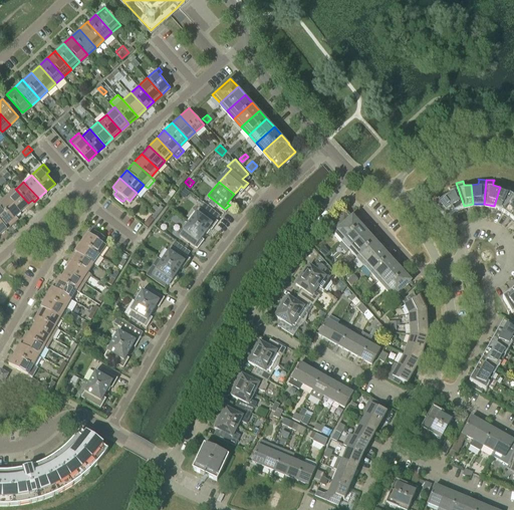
[(464,206),(456,183),(448,186),(449,186),(450,190),(444,194),(454,211),(464,206)]
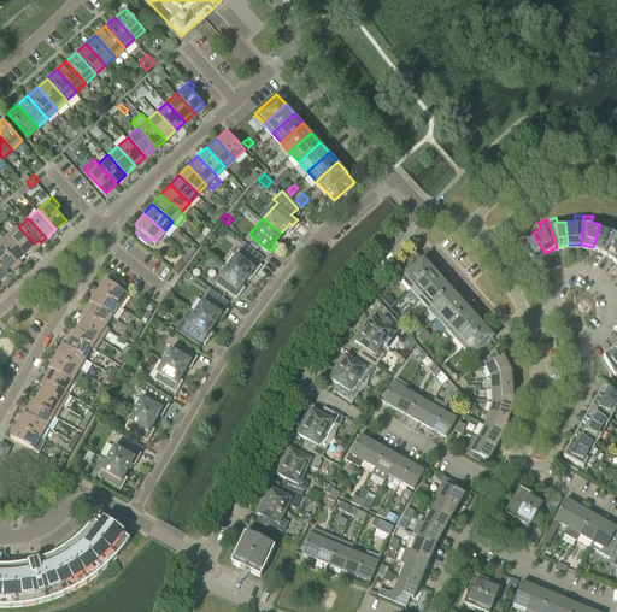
[(607,228),(600,224),(593,247),(604,252),(616,228),(616,225),(610,222),(610,223),(611,223),(607,228)]
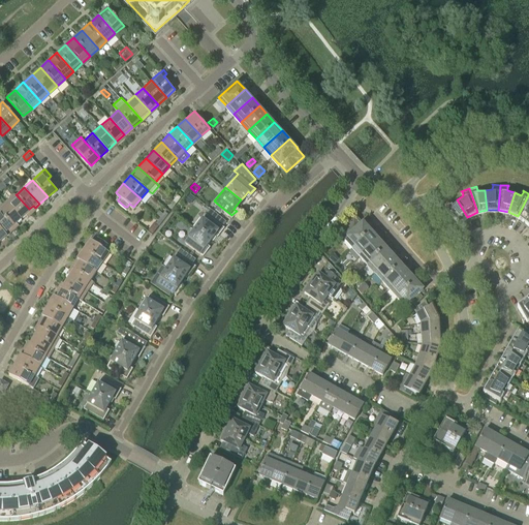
[(14,191),(5,199),(21,217),(29,209),(16,194),(17,194),(14,191)]
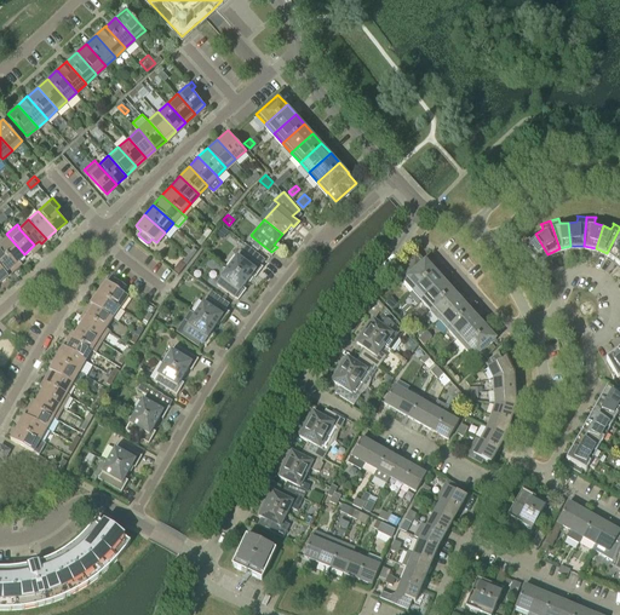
[(619,229),(607,253),(616,260),(619,257),(619,229)]
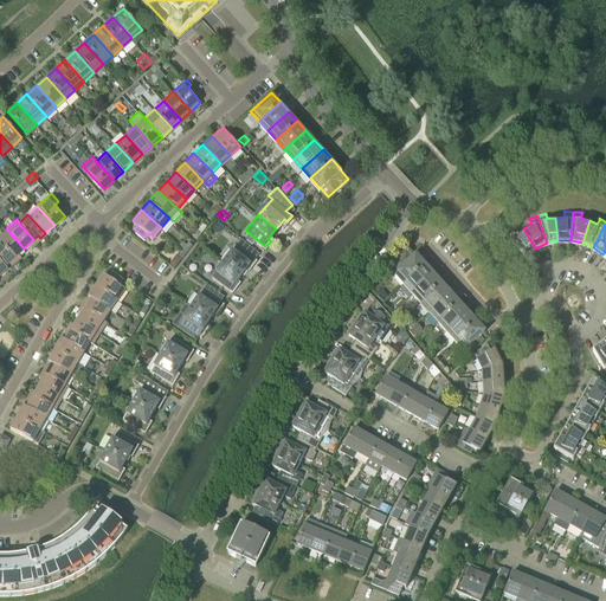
[(535,249),(523,228),(516,232),(513,228),(514,228),(513,227),(503,237),(504,237),(513,246),(514,245),(513,245),(514,244),(526,256),(535,249)]
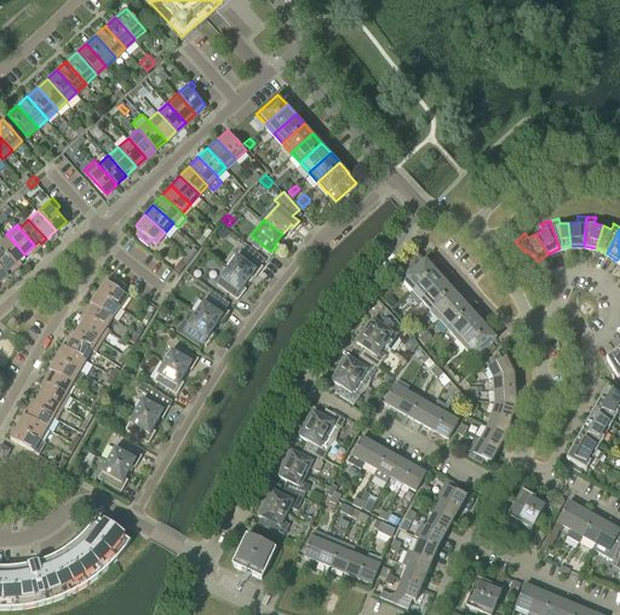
[(24,254),(6,234),(0,239),(0,246),(15,263),(24,254)]
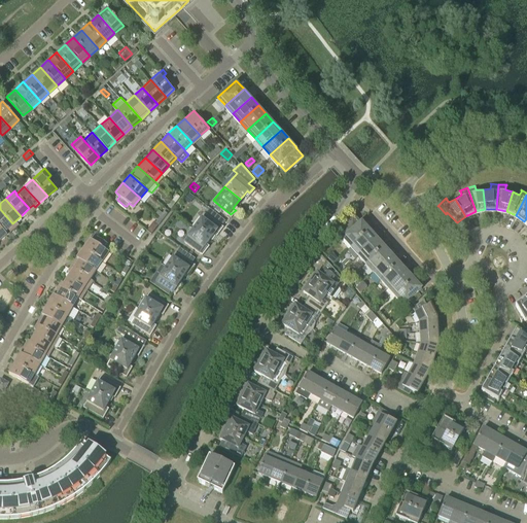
[(215,202),(213,205),(219,210),(221,207),(215,202)]
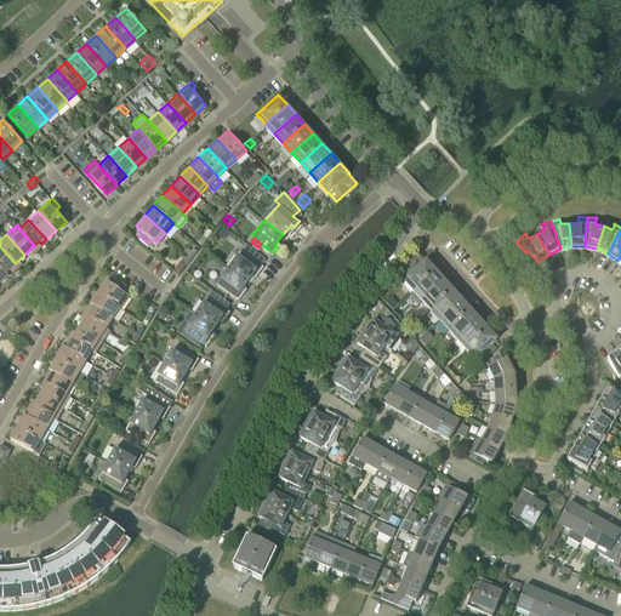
[(0,266),(7,274),(13,269),(11,267),(15,263),(0,246),(0,266)]
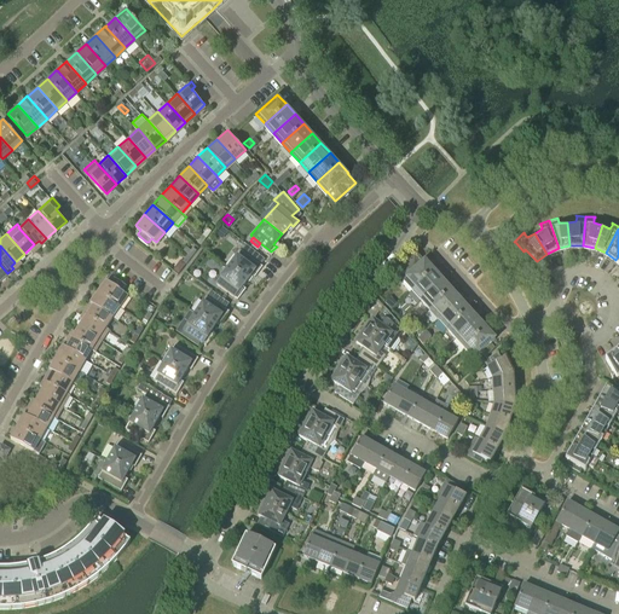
[(241,248),(229,264),(247,278),(255,267),(258,270),(262,264),(241,248)]
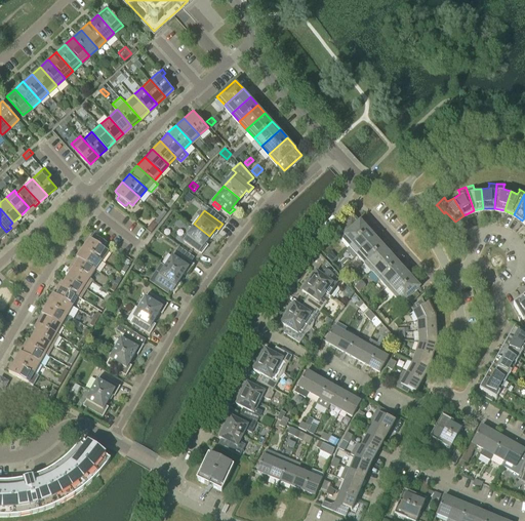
[(341,235),(359,219),(352,211),(334,227),(341,235)]
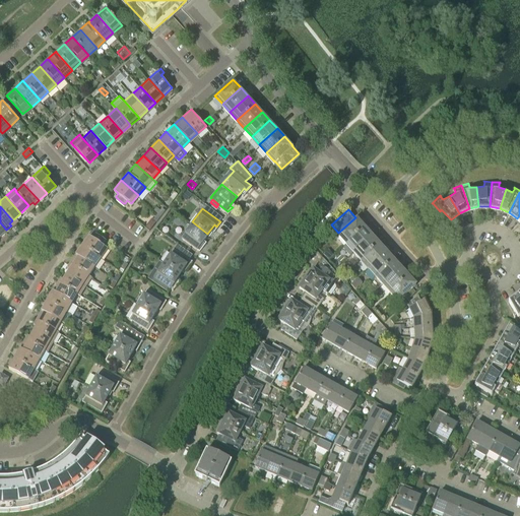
[(356,216),(355,217),(338,233),(346,242),(364,226),(356,216)]
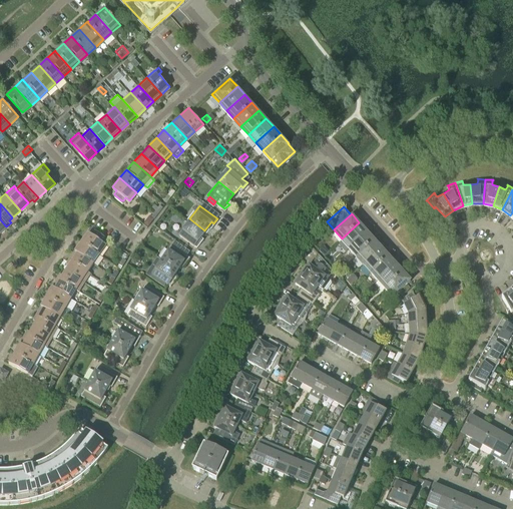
[(204,230),(189,218),(178,232),(196,245),(200,240),(198,238),(204,230)]
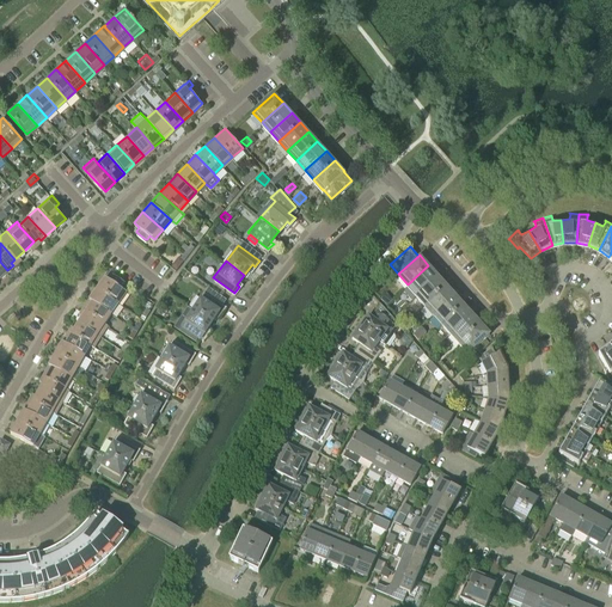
[(428,265),(408,284),(416,294),(438,275),(428,265)]
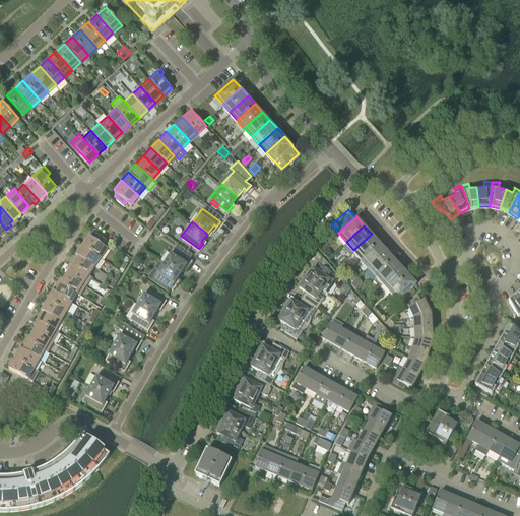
[(95,231),(91,236),(88,234),(82,243),(101,256),(107,247),(106,246),(109,241),(95,231)]
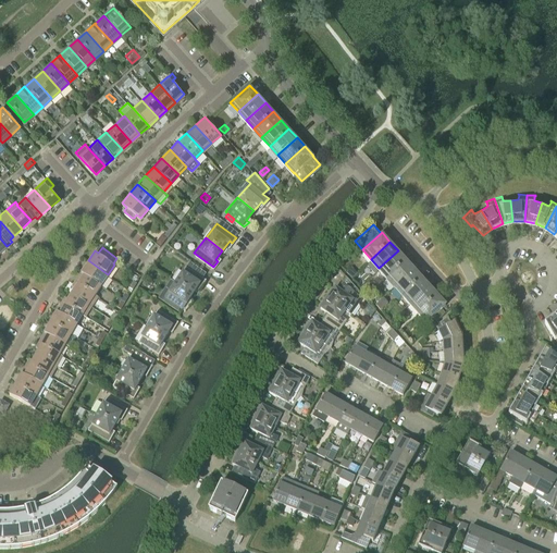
[(398,250),(379,268),(386,277),(406,259),(398,250)]
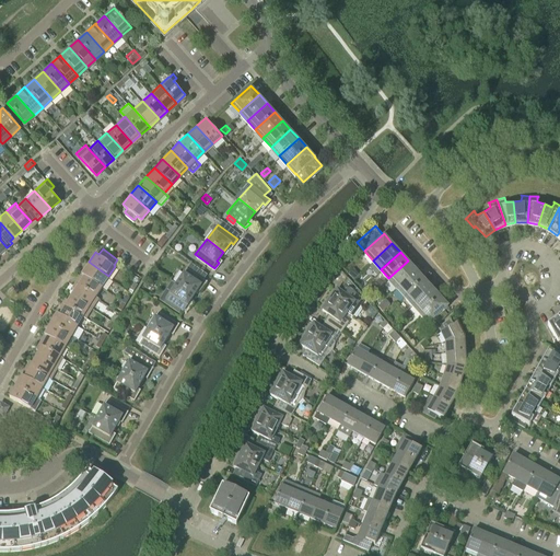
[(408,261),(388,278),(396,287),(416,269),(408,261)]
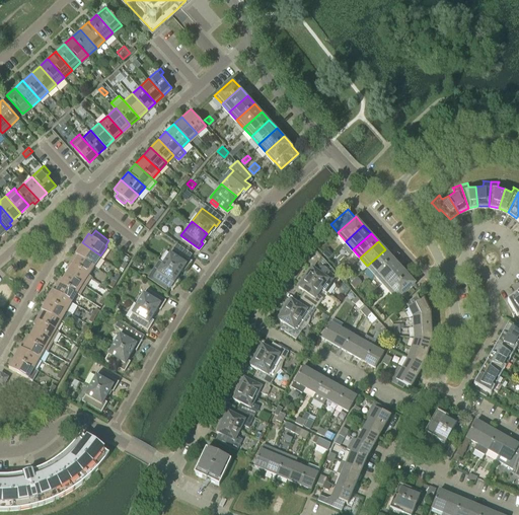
[(100,255),(82,242),(75,251),(94,264),(100,255)]
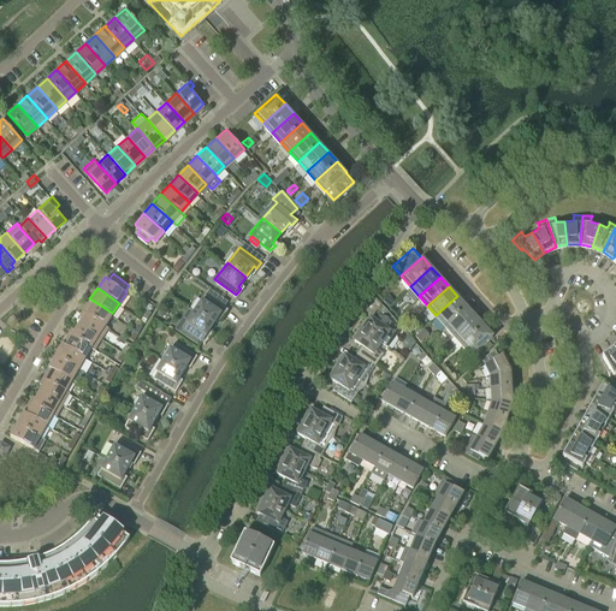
[(194,309),(213,322),(220,312),(224,313),(227,307),(206,292),(194,309)]
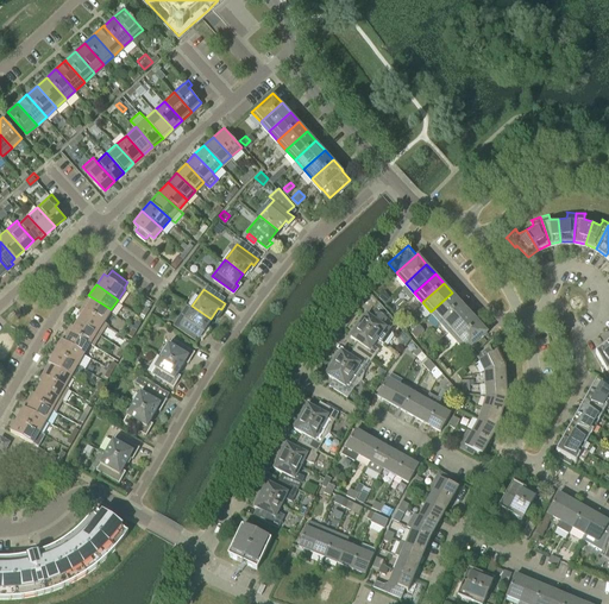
[(391,295),(385,289),(380,294),(385,301),(391,295)]
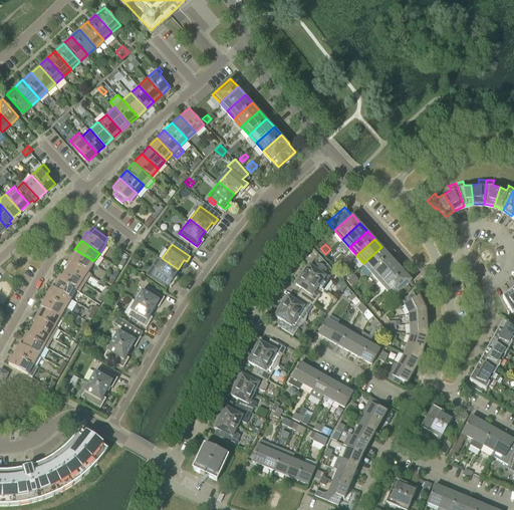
[(389,255),(381,247),(363,263),(370,271),(389,255)]
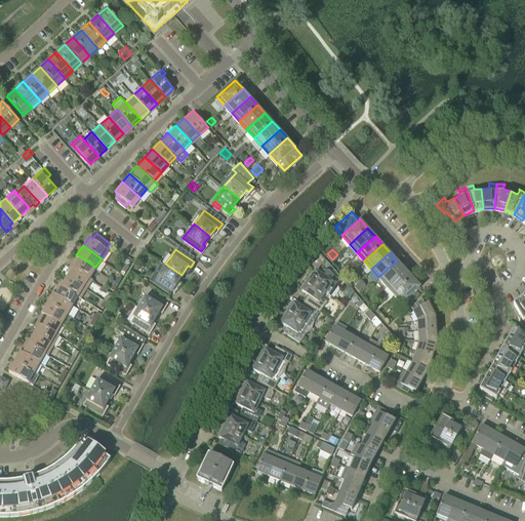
[(95,267),(76,254),(73,259),(76,262),(73,265),(89,276),(95,267)]
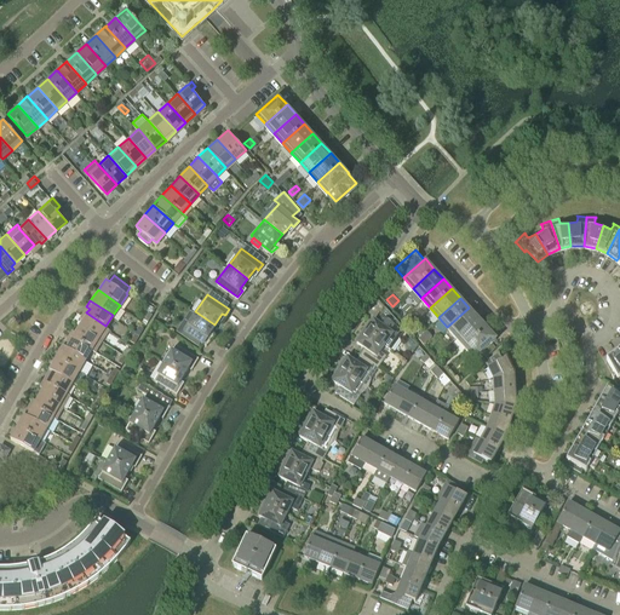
[(214,325),(195,311),(190,308),(176,328),(199,343),(201,340),(206,344),(211,337),(207,334),(214,325)]
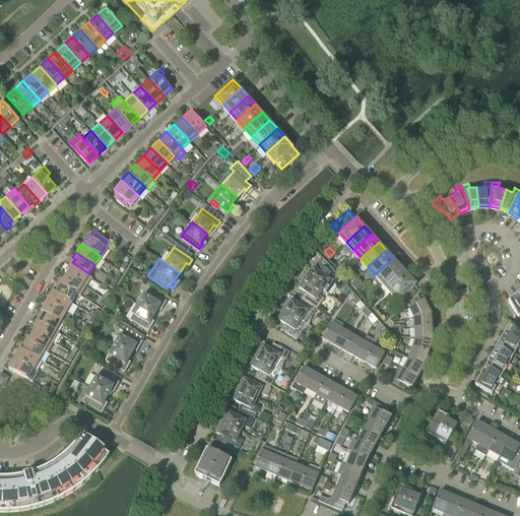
[(400,266),(393,258),(375,274),(383,282),(400,266)]
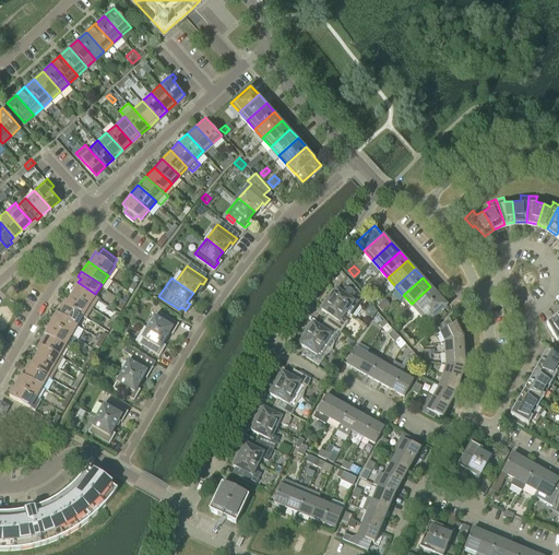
[(78,282),(71,292),(92,305),(98,295),(95,294),(78,282)]
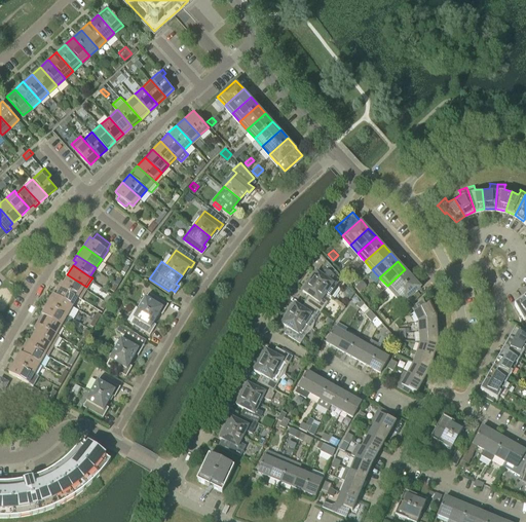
[(342,278),(324,265),(320,270),(316,268),(315,270),(313,269),(308,277),(326,290),(332,294),(342,278)]
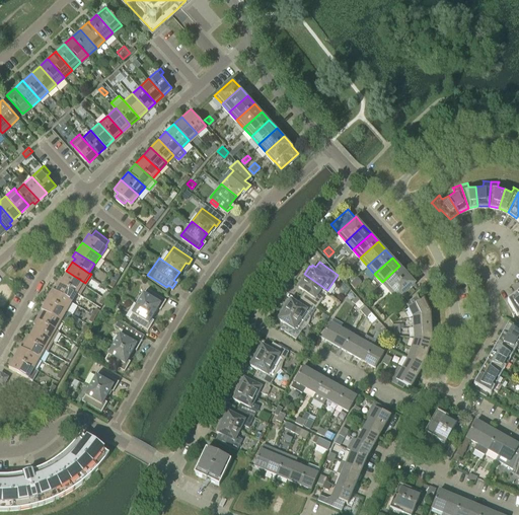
[(399,266),(382,282),(389,290),(408,274),(399,266)]
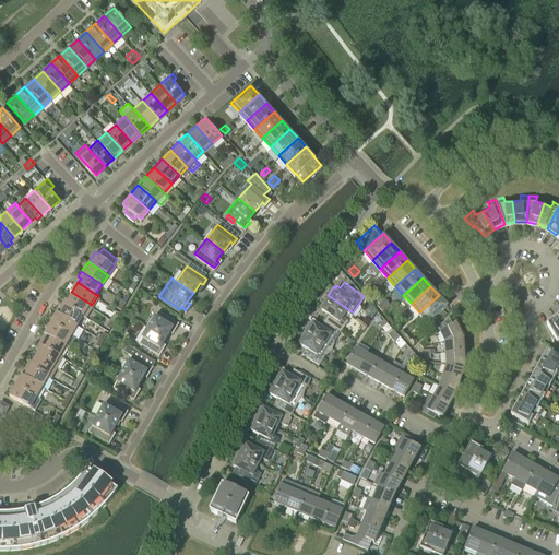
[(71,292),(64,303),(83,314),(85,316),(92,305),(71,292)]
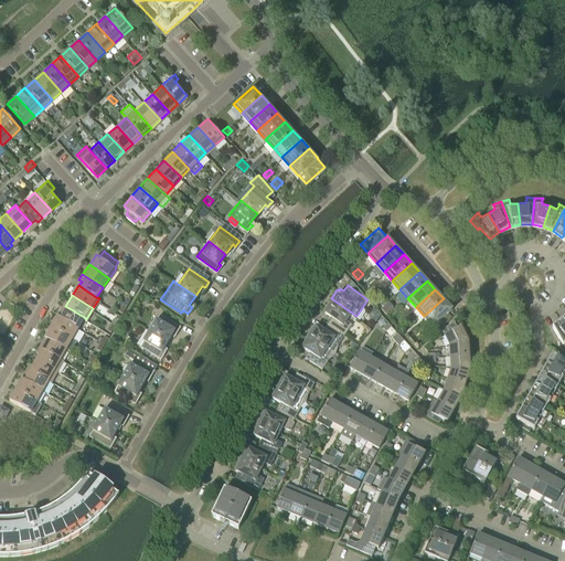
[(350,311),(331,298),(324,306),(327,307),(324,309),(332,315),(328,320),(344,332),(352,321),(347,318),(350,311)]
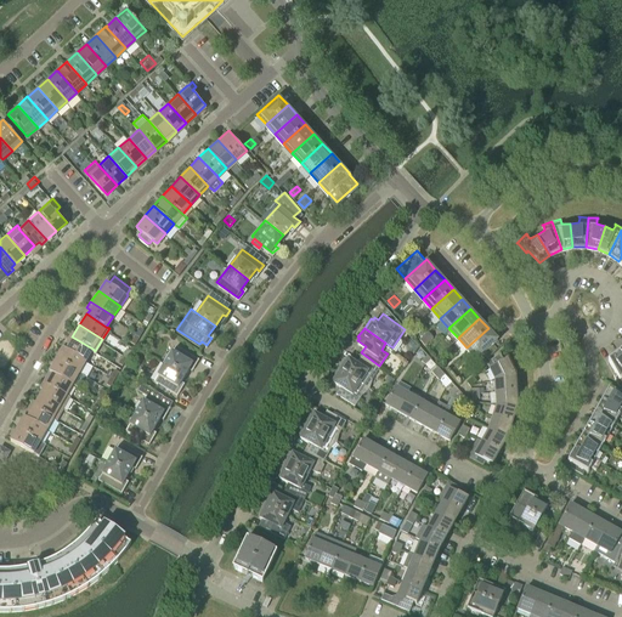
[(497,338),(488,328),(467,347),(475,357),(497,338)]
